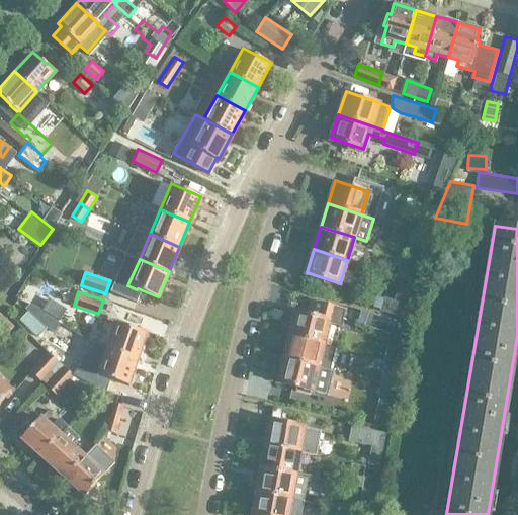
[(405,317),(409,305),(384,296),(379,310),(405,317)]
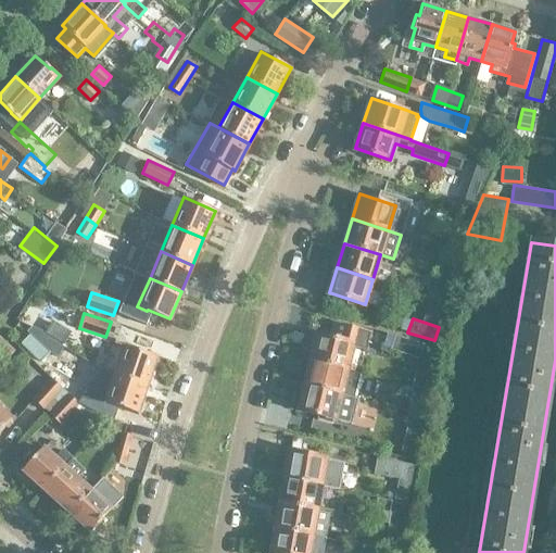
[(370,332),(333,323),(329,338),(317,335),(311,360),(346,369),(353,347),(366,351),(370,332)]
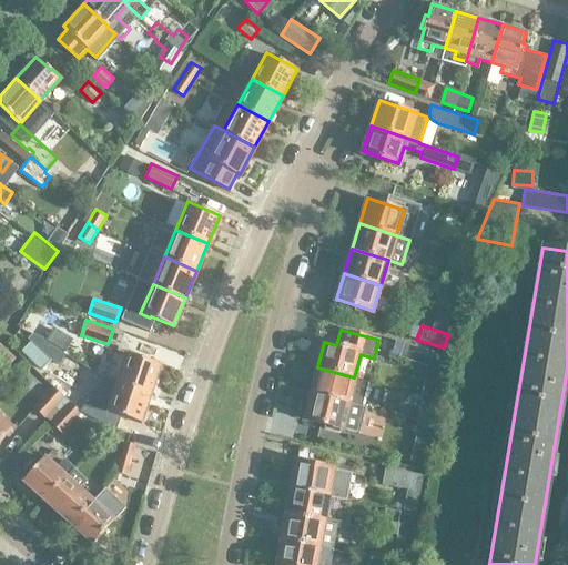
[(42,341),(43,338),(36,334),(32,340),(23,350),(42,369),(51,359),(60,363),(66,354),(60,351),(42,341)]
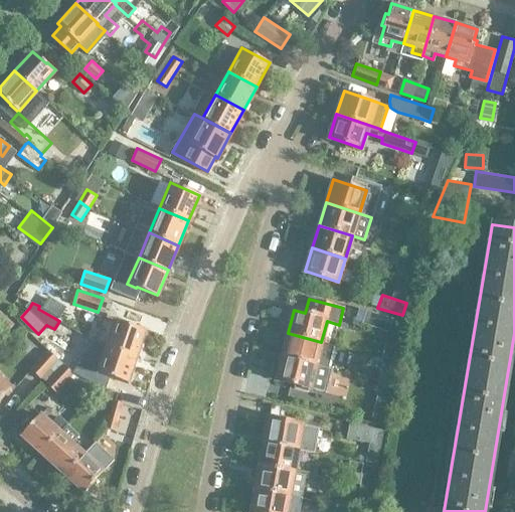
[(0,310),(0,325),(7,332),(14,324),(0,310)]
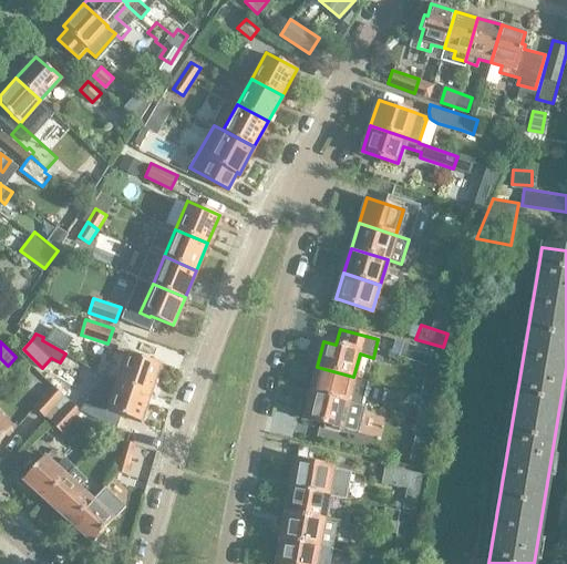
[(409,342),(404,355),(403,357),(439,368),(443,354),(409,342)]
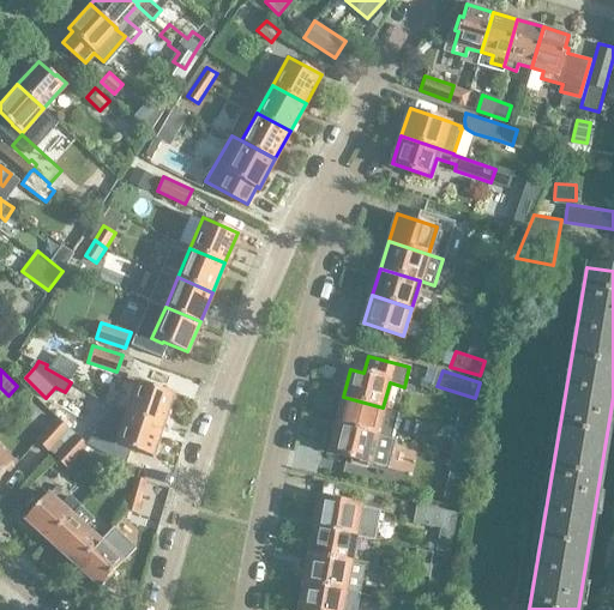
[(137,380),(130,403),(121,400),(118,411),(162,426),(173,394),(148,385),(148,384),(137,380)]
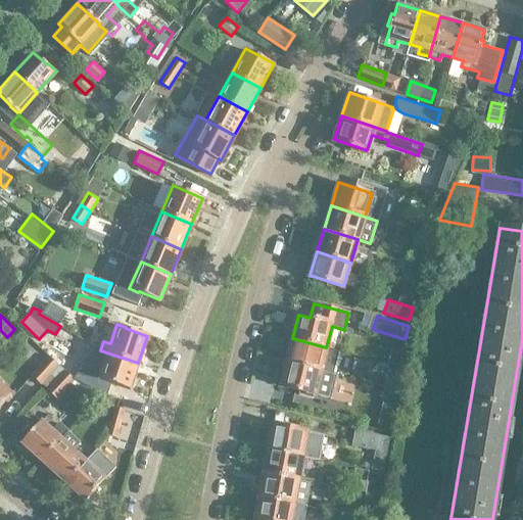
[(326,347),(292,338),(287,362),(321,370),(333,373),(338,349),(326,347)]
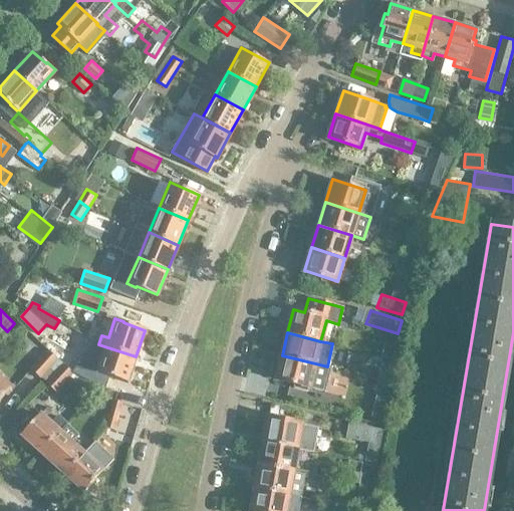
[(136,356),(98,344),(95,343),(92,353),(101,357),(95,373),(104,376),(105,375),(126,382),(136,356)]
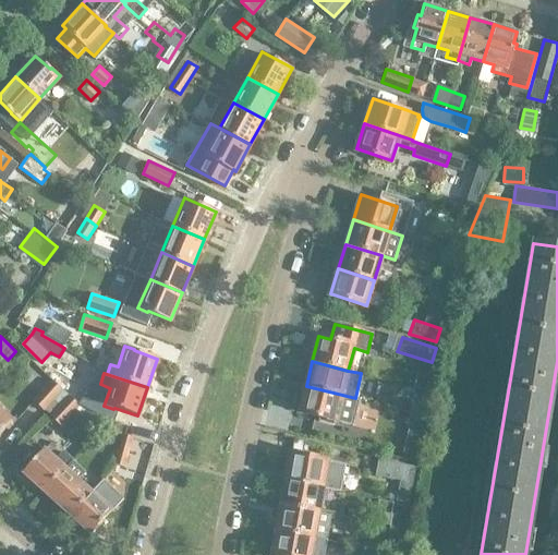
[(45,410),(63,389),(51,378),(33,399),(45,410)]
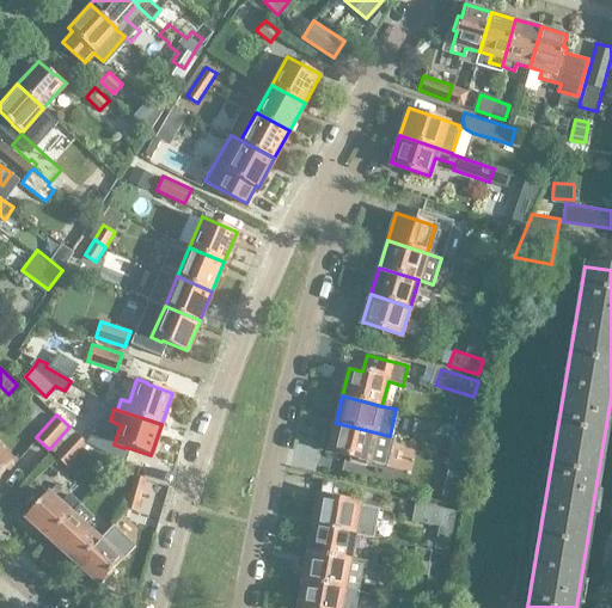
[(375,433),(336,423),(329,450),(350,456),(349,460),(365,465),(366,461),(368,461),(375,433)]
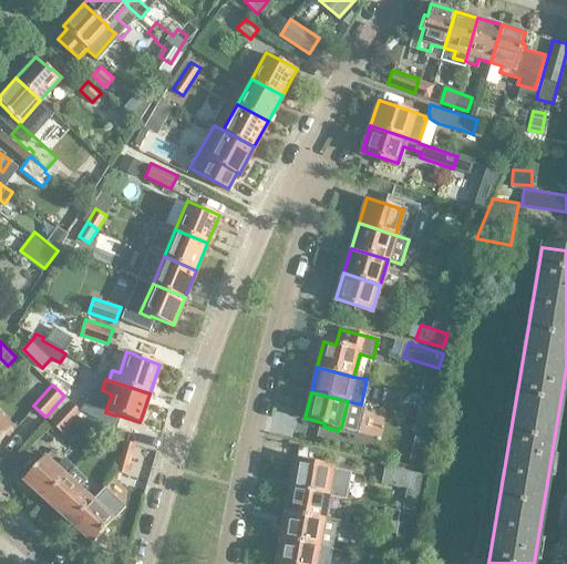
[(62,432),(81,411),(70,401),(51,421),(62,432)]
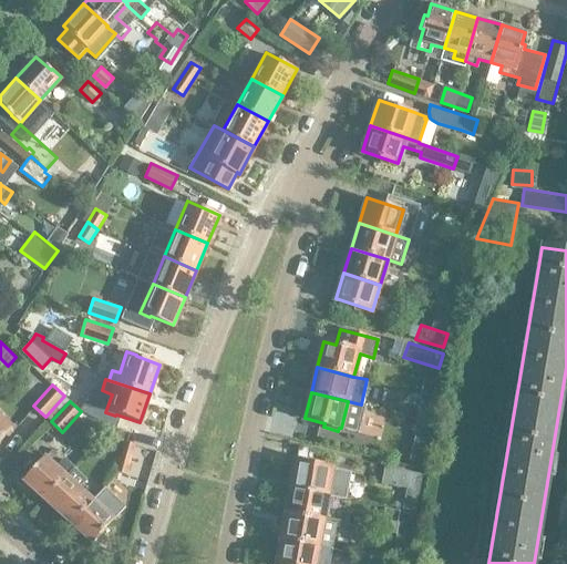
[(443,419),(432,417),(434,410),(418,406),(412,430),(439,437),(443,419)]
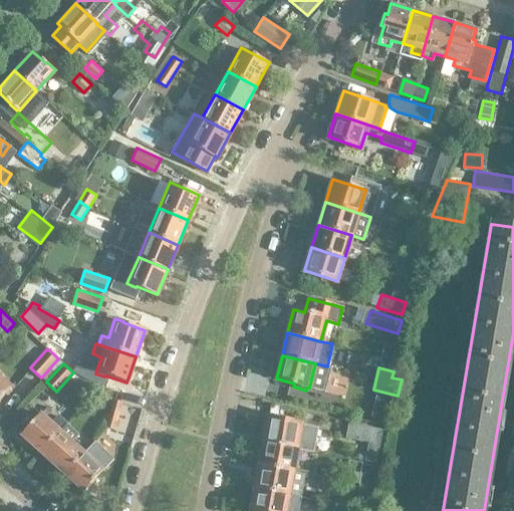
[(0,376),(0,397),(4,393),(5,394),(11,387),(0,376)]
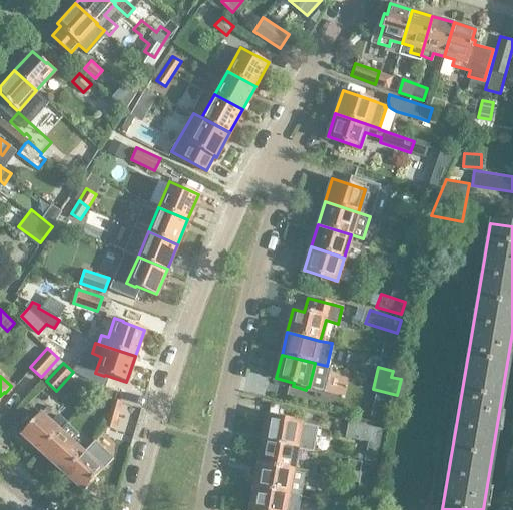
[(112,398),(110,406),(104,426),(115,429),(119,414),(133,418),(136,407),(122,403),(123,401),(112,398)]
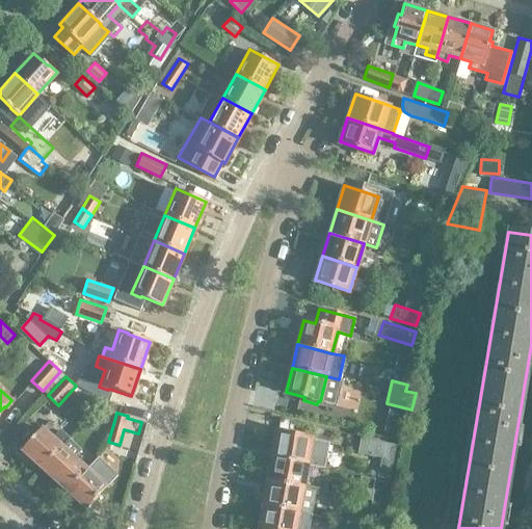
[(21,450),(37,465),(58,443),(41,426),(34,433),(35,434),(21,450)]
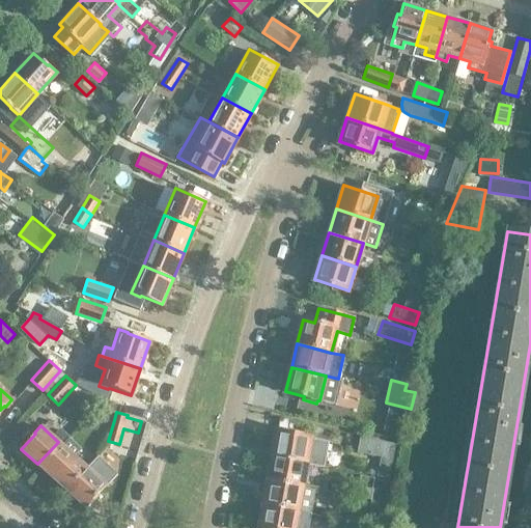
[(276,432),(272,455),(307,463),(311,438),(276,432)]
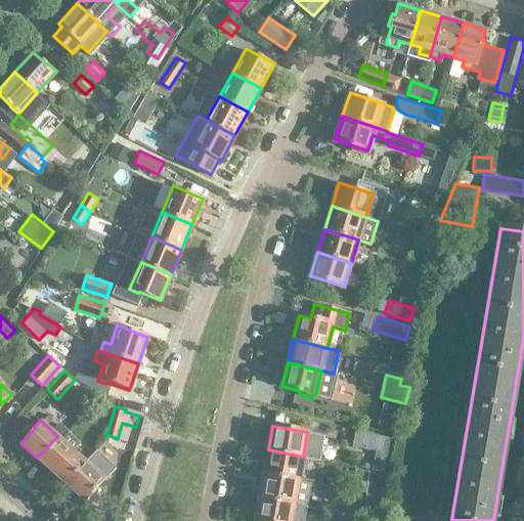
[(391,436),(355,429),(352,445),(376,449),(372,469),(384,472),(391,436)]
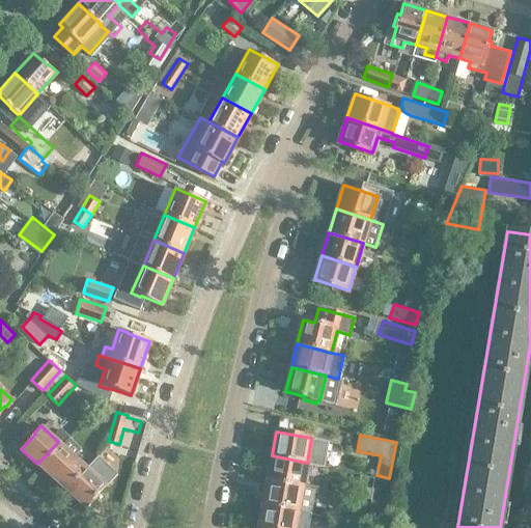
[(58,442),(37,464),(53,478),(74,456),(58,442)]
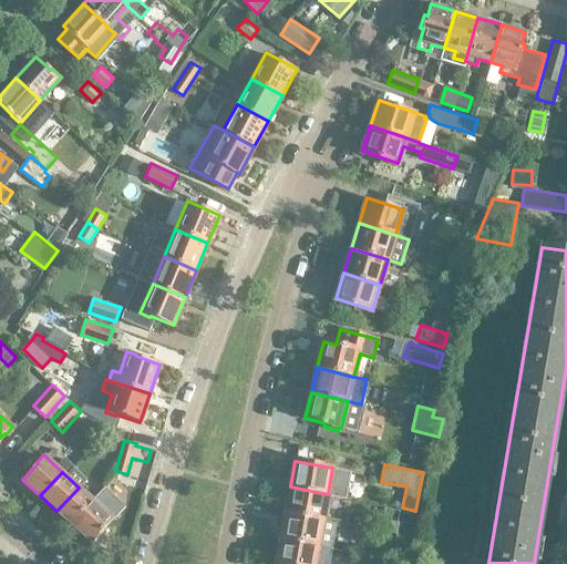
[(328,494),(290,486),(286,512),(333,522),(334,512),(325,510),(328,494)]
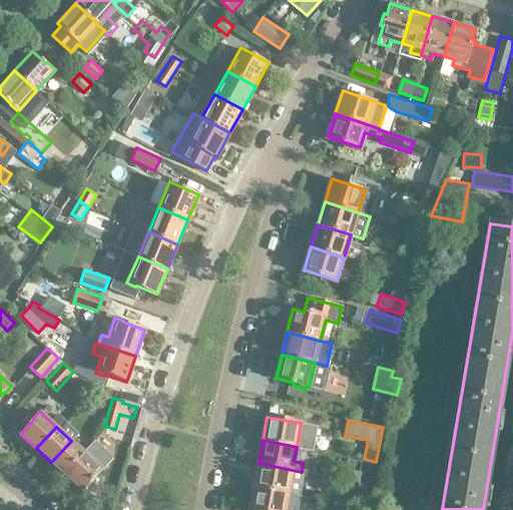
[(71,441),(51,462),(67,476),(91,449),(82,441),(77,446),(71,441)]
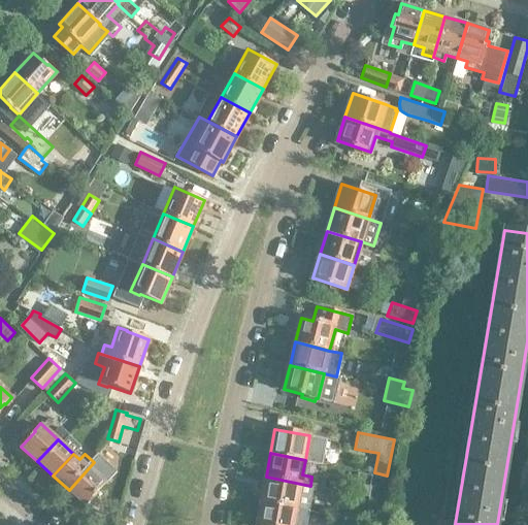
[(94,462),(69,490),(86,505),(99,489),(100,490),(106,484),(93,471),(97,465),(94,462)]
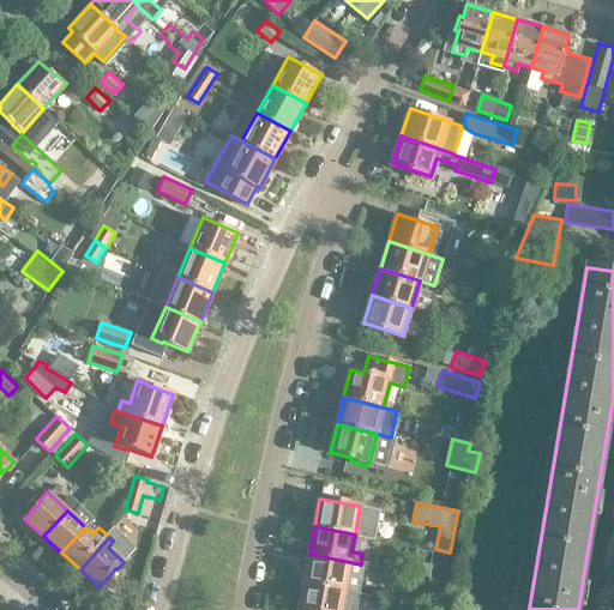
[(365,565),(361,565),(309,554),(304,581),(360,592),(365,565)]
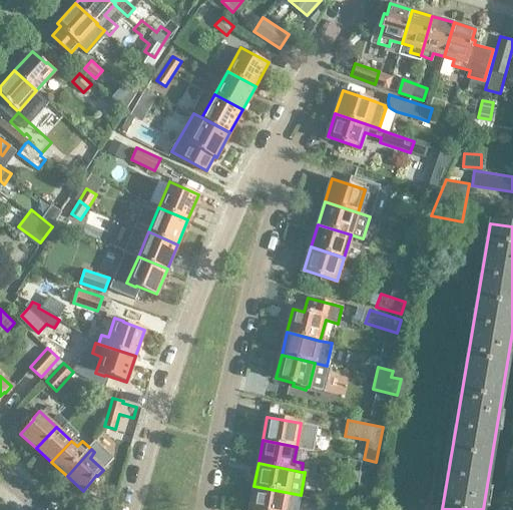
[(374,486),(376,474),(360,471),(358,483),(374,486)]
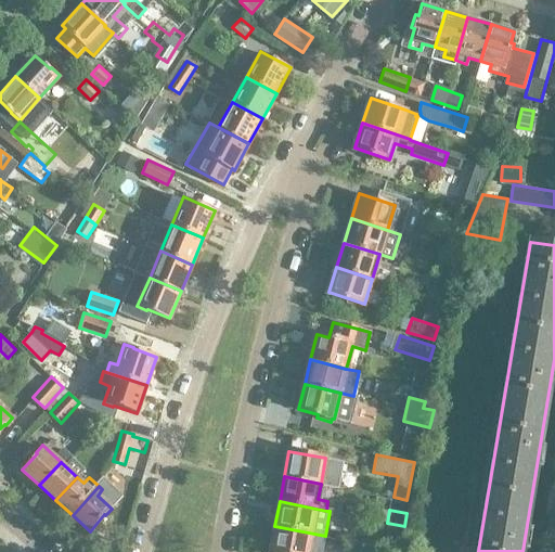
[(404,526),(387,523),(386,534),(402,537),(404,526)]
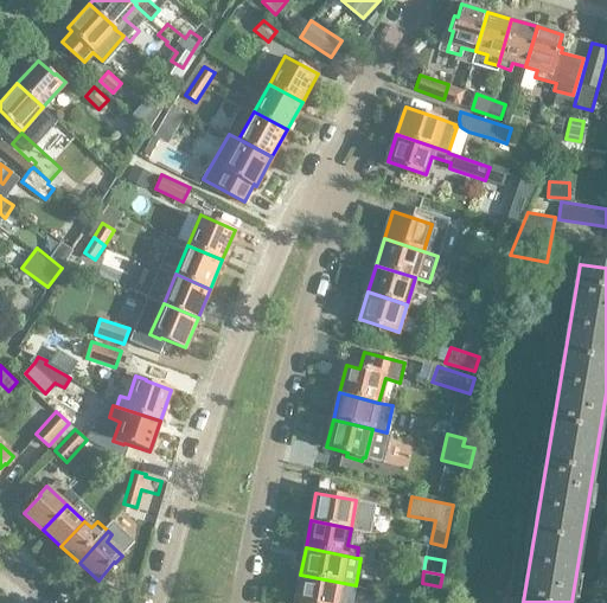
[(352,602),(356,585),(300,575),(295,602),(352,602)]
